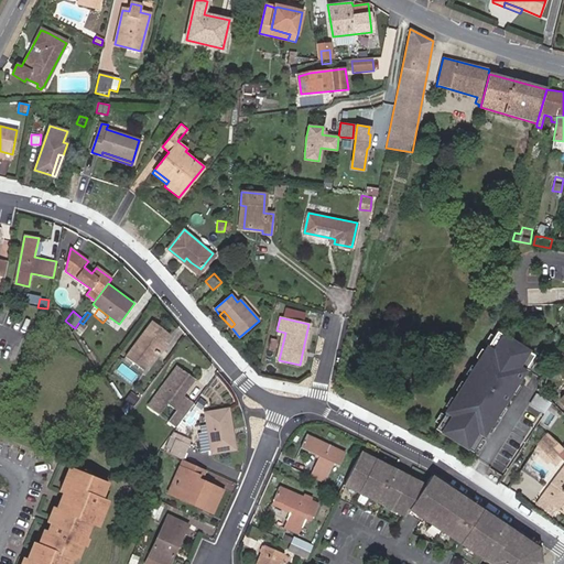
[(126,357),(143,369),(154,356),(156,358),(167,345),(164,343),(170,335),(151,323),(126,357)]
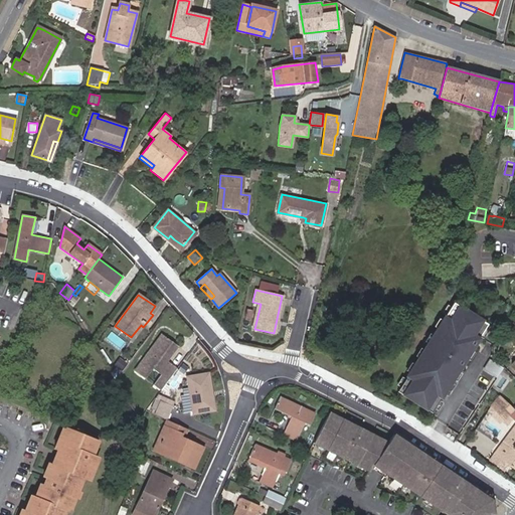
[(486,324),(452,303),(397,392),(432,413),(486,324)]
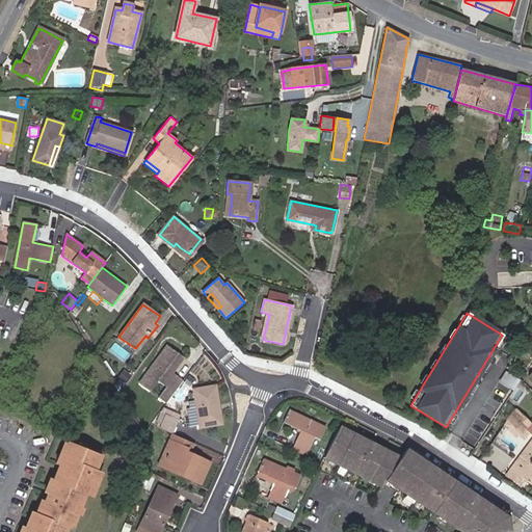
[(166,402),(174,393),(174,392),(178,387),(183,379),(167,368),(179,353),(165,344),(138,382),(151,391),(158,380),(166,387),(159,397),(166,402)]
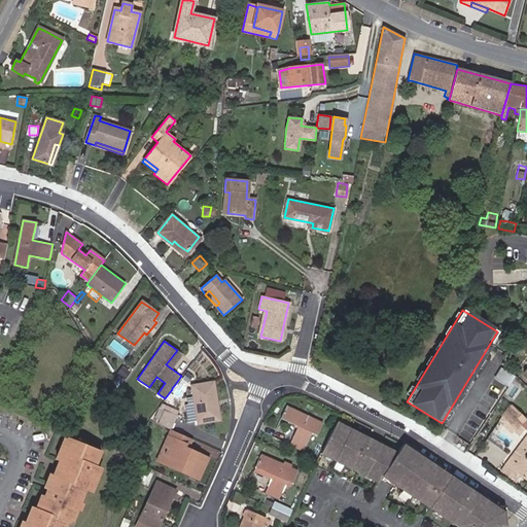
[(130,373),(123,366),(116,374),(118,375),(125,380),(130,373)]
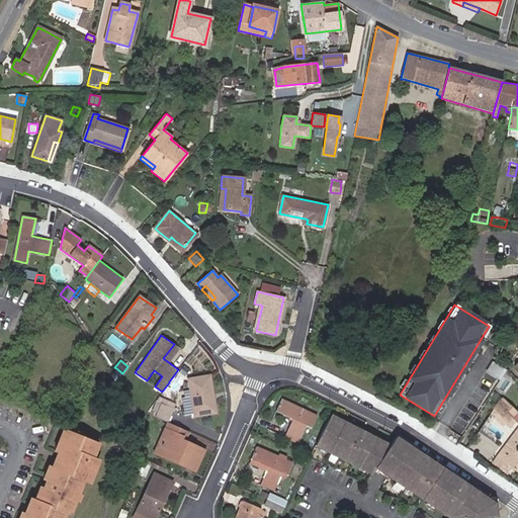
[(498,380),(506,368),(493,360),(485,372),(498,380)]
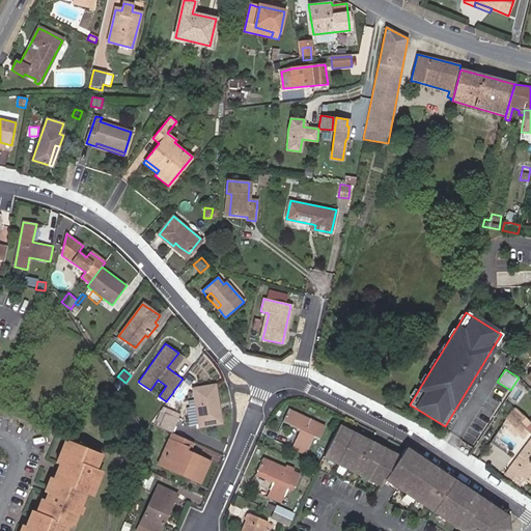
[(221,423),(214,385),(193,390),(199,426),(221,423)]
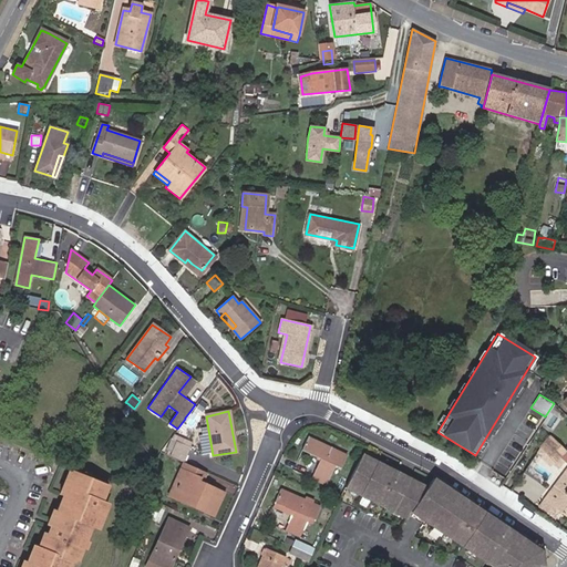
[(185,460),(192,442),(173,434),(166,453),(185,460)]
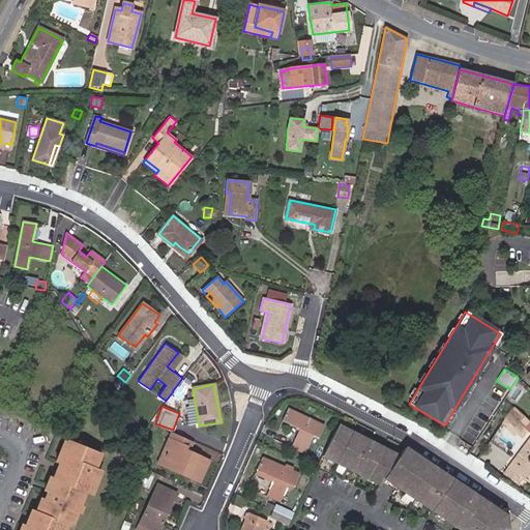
[(517,432),(518,432),(522,428),(527,433),(529,435),(529,422),(514,407),(504,418),(517,432)]
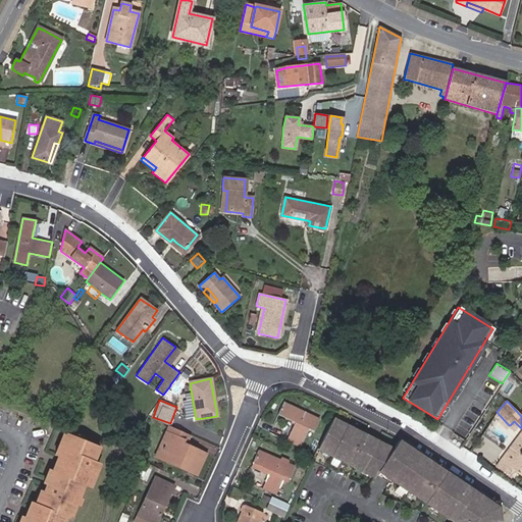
[(313,430),(319,419),(283,403),(278,414),(296,422),(286,440),(301,447),(309,428),(313,430)]
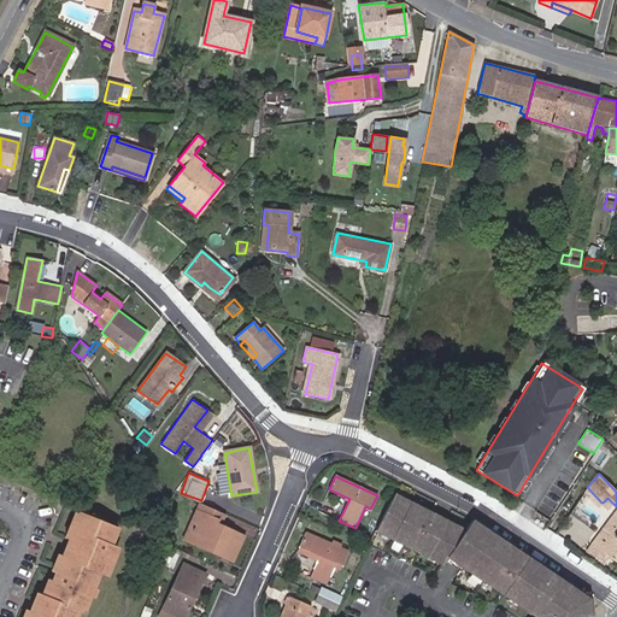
[(601,503),(587,487),(582,492),(597,507),(601,503)]
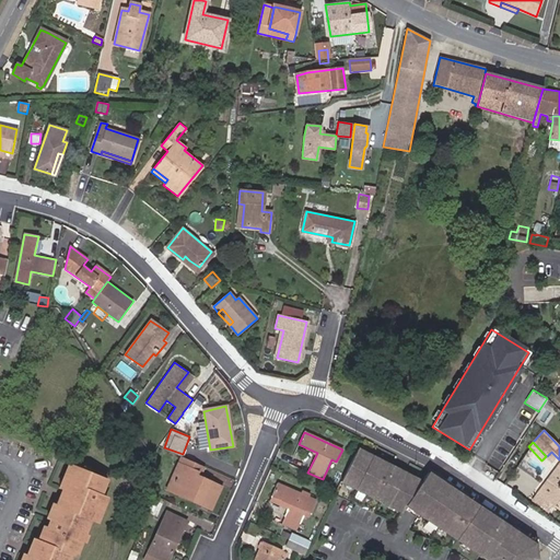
[(534,544),(435,477),(432,483),(359,447),(341,481),(401,513),(406,505),(416,508),(429,516),(427,518),(487,559),(486,559),(535,559),(536,559),(534,544)]
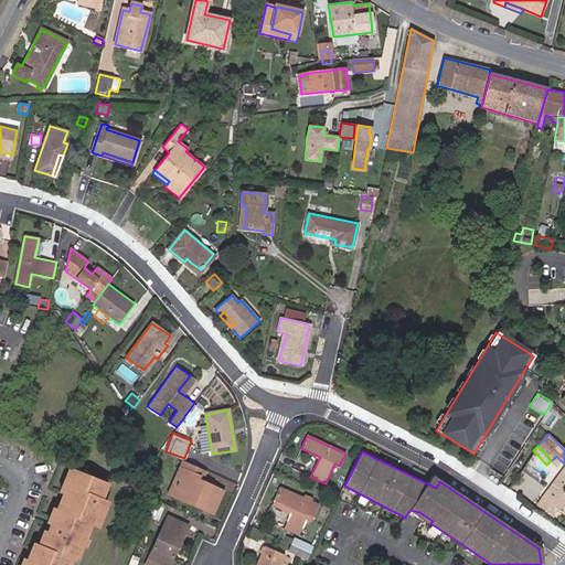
[(552,460),(551,460),(557,467),(562,461),(556,456),(552,460)]
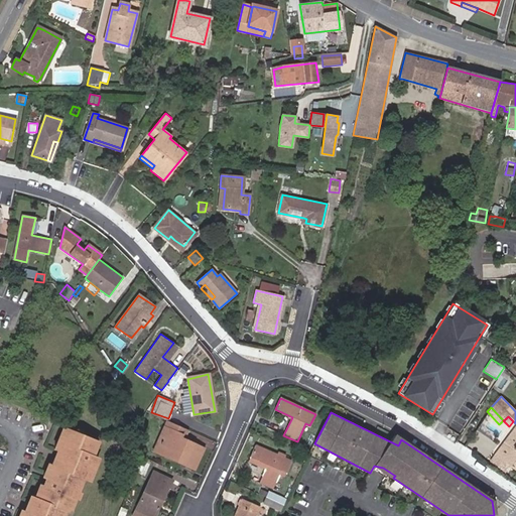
[(189,430),(167,420),(153,450),(194,470),(204,448),(185,440),(189,430)]
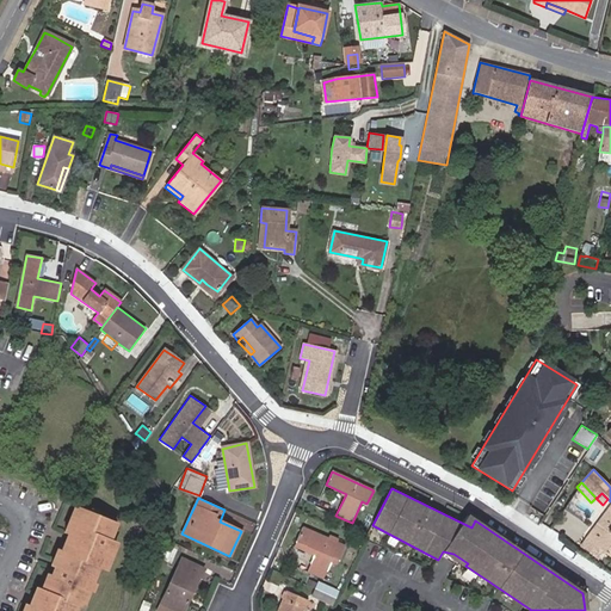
[(610,503),(596,524),(610,535),(610,503)]
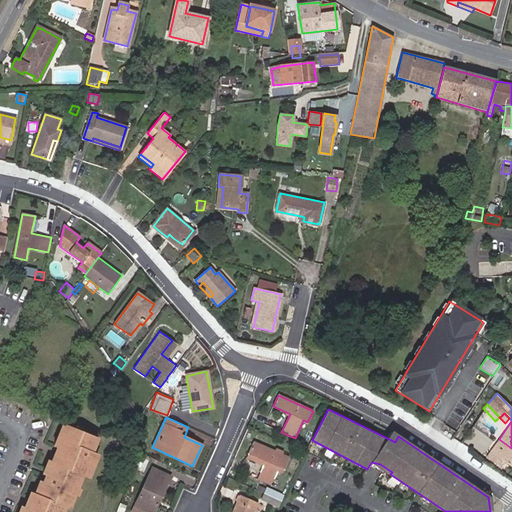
[(57,447),(65,427),(62,425),(54,445),(57,447)]
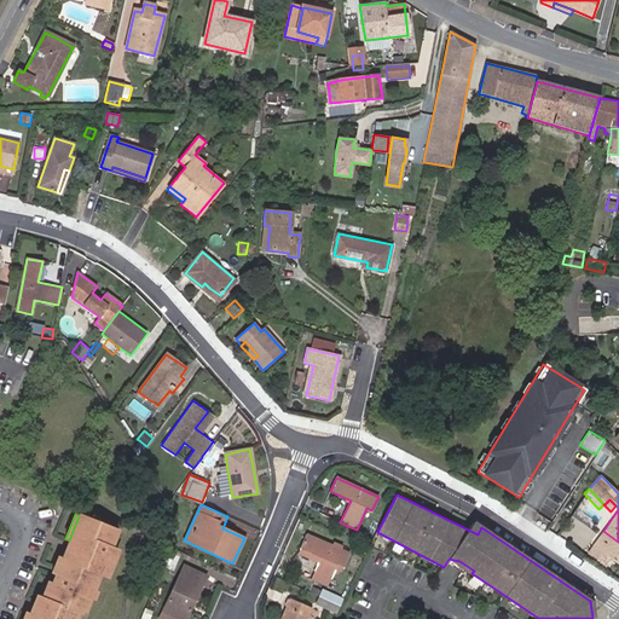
[(99,574),(108,578),(119,549),(111,545),(116,531),(97,524),(88,520),(79,516),(69,541),(73,542),(65,559),(63,557),(53,583),(47,599),(40,596),(33,614),(30,613),(27,618),(76,618),(79,615),(84,617),(99,574)]
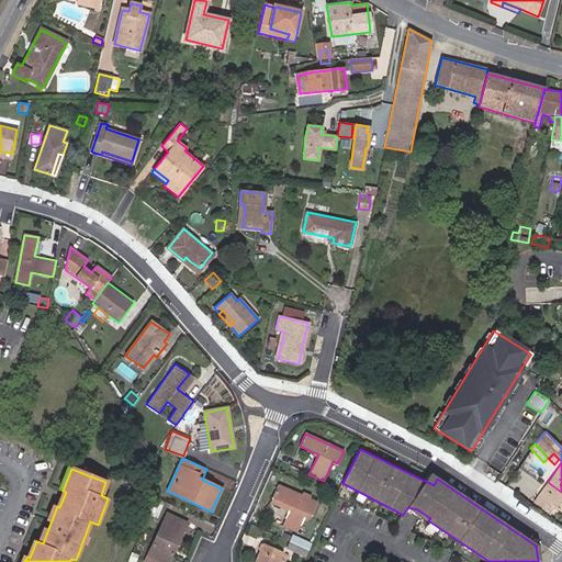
[(538,494),(561,510),(561,492),(548,482),(538,494)]
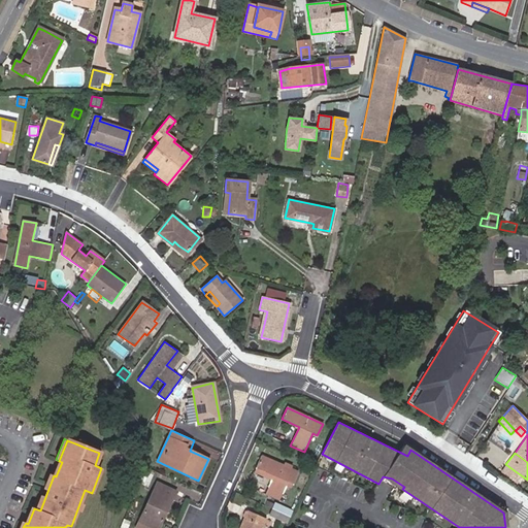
[(292,484),(297,472),(262,457),(257,467),(272,474),(270,480),(264,494),(278,500),(287,482),(292,484)]
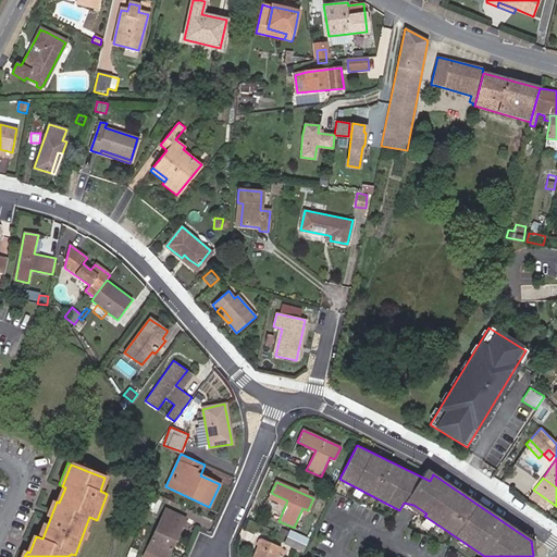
[(287,500),(271,493),(269,498),(285,506),(287,500)]
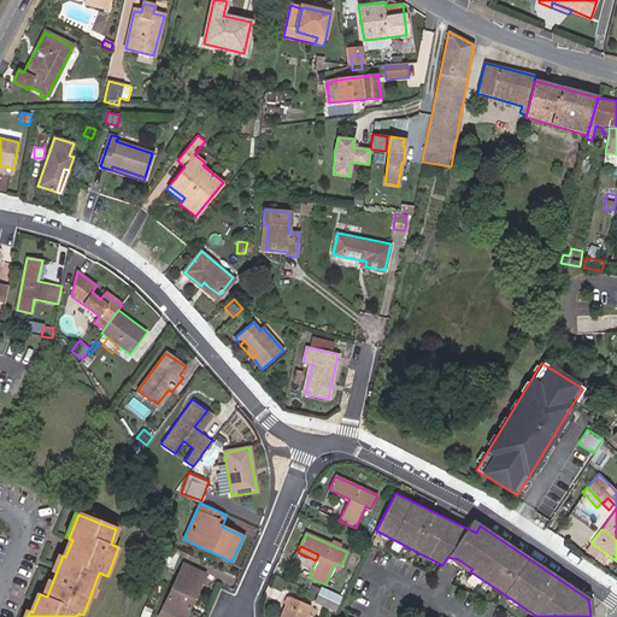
[(180,616),(184,616),(205,574),(184,564),(159,616),(174,616),(175,615),(180,616)]
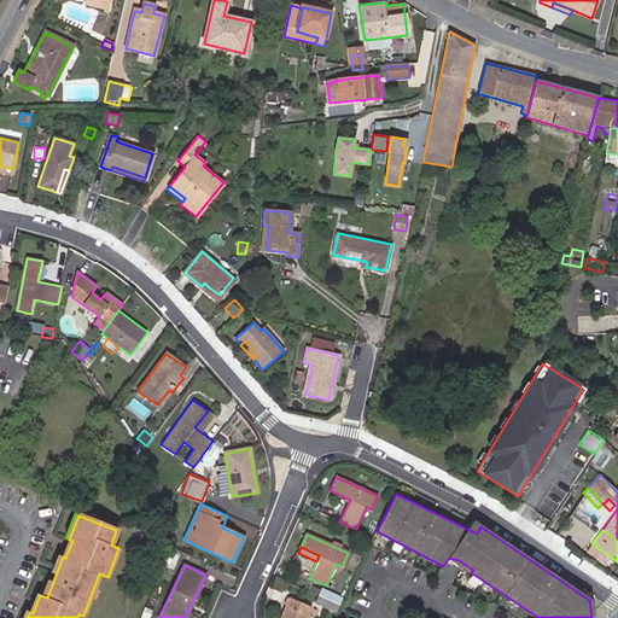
[(47,598),(53,582),(46,579),(40,595),(47,598)]
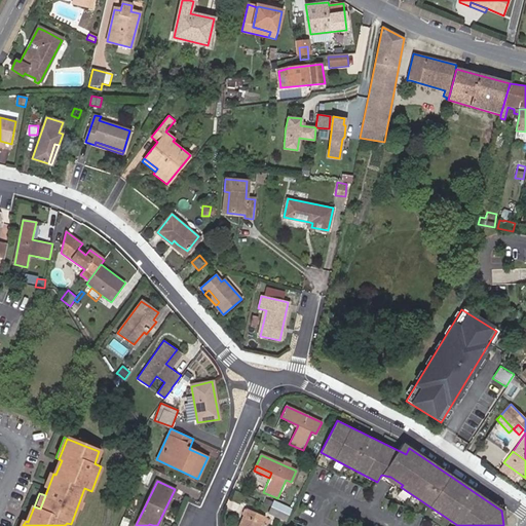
[(290,514),(292,508),(273,499),(271,505),(290,514)]
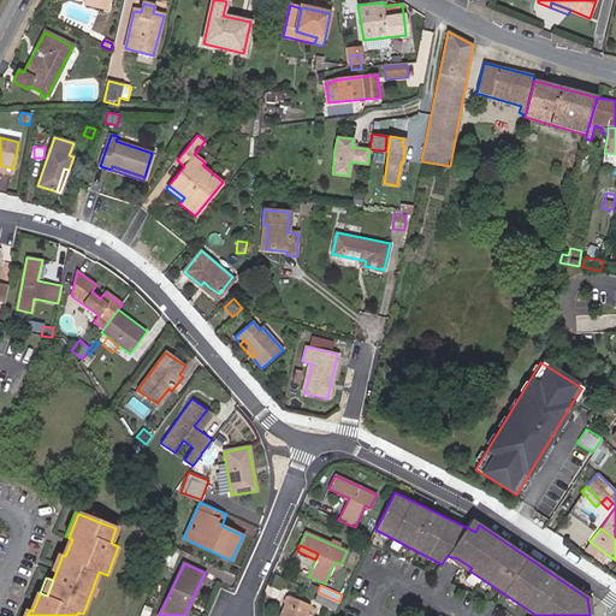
[(318,592),(313,602),(333,611),(339,602),(318,592)]
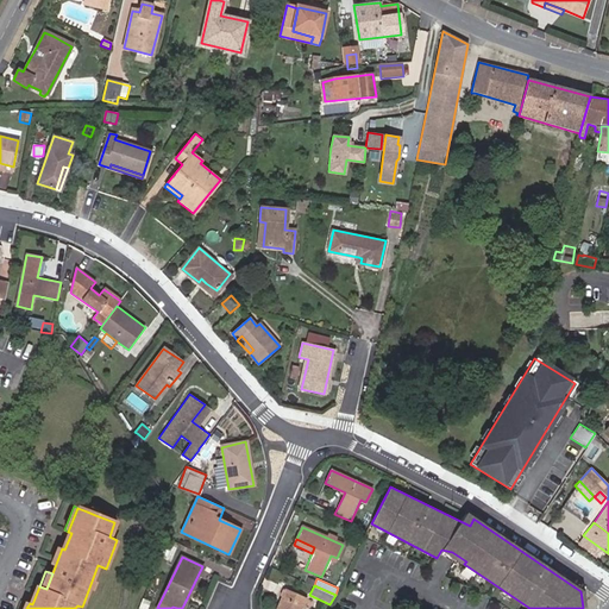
[(302,608),(307,598),(284,589),(276,608),(302,608)]
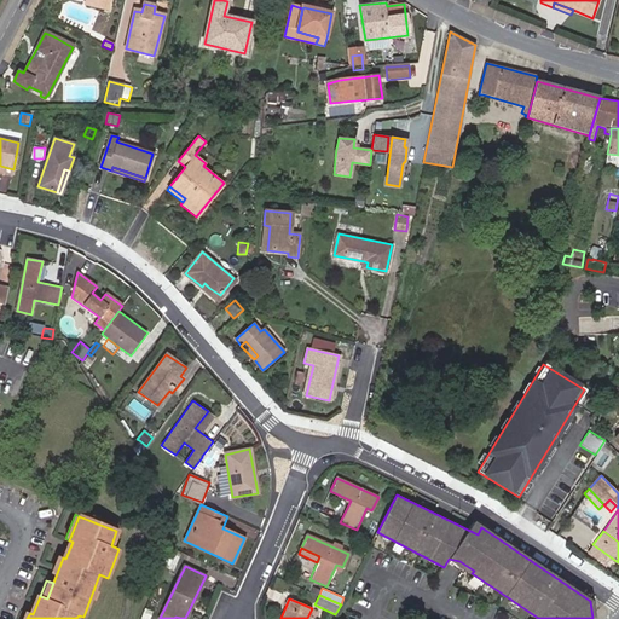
[(149,618),(156,602),(149,600),(142,618),(143,618),(149,618)]
